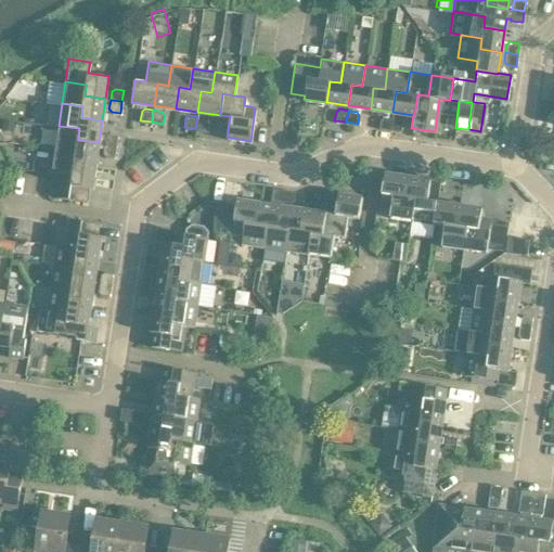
[(379,118),(378,127),(389,128),(391,117),(383,115),(379,118)]
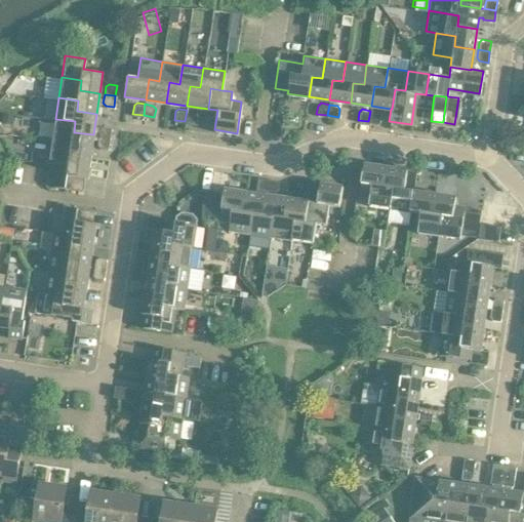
[(195,112),(187,110),(185,121),(196,123),(197,115),(195,112)]
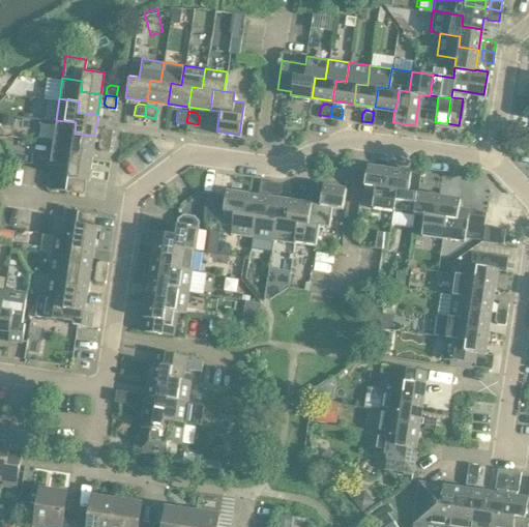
[(382,113),(374,112),(372,122),(383,124),(384,116),(382,113)]
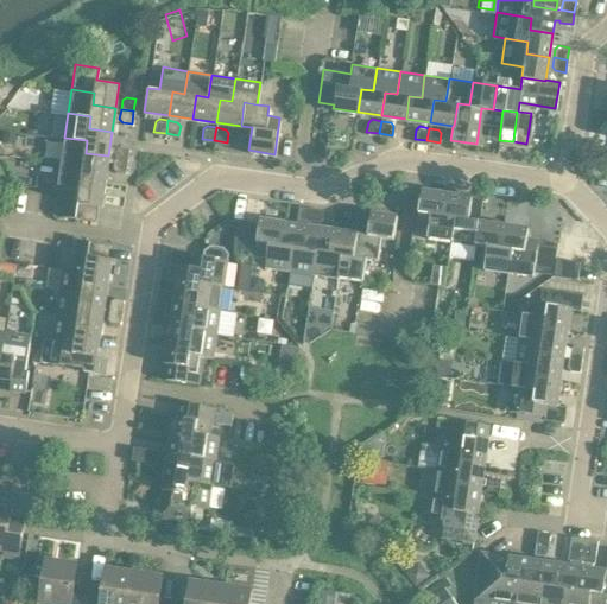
[(58,154),(59,139),(44,138),(43,153),(58,154)]
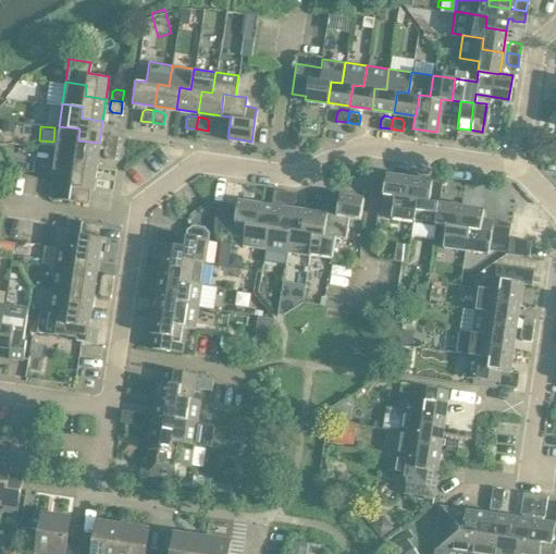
[(59,126),(56,148),(76,151),(75,162),(96,164),(99,143),(78,140),(79,128),(59,126)]
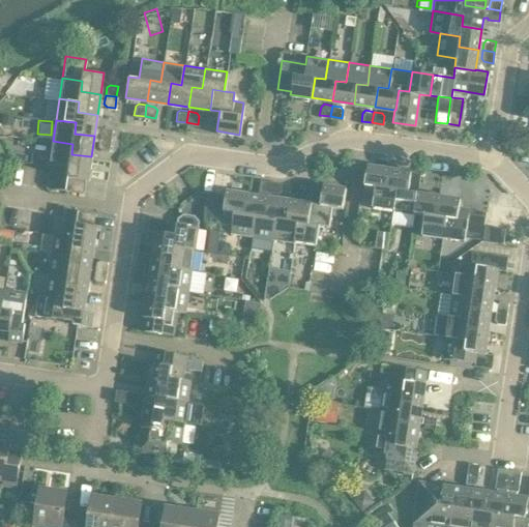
[(99,137),(110,139),(112,127),(104,126),(100,128),(99,137)]
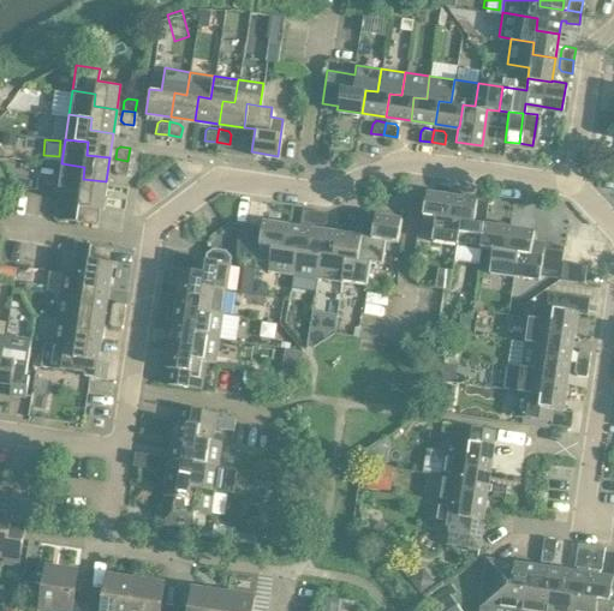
[(127,161),(115,159),(113,168),(117,172),(126,173),(127,161)]
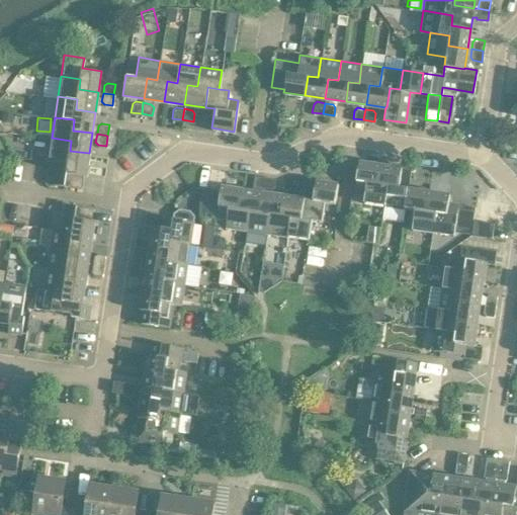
[(71,141),(52,138),(49,159),(57,160),(53,183),(81,187),(83,174),(86,175),(89,153),(70,151),(71,141)]
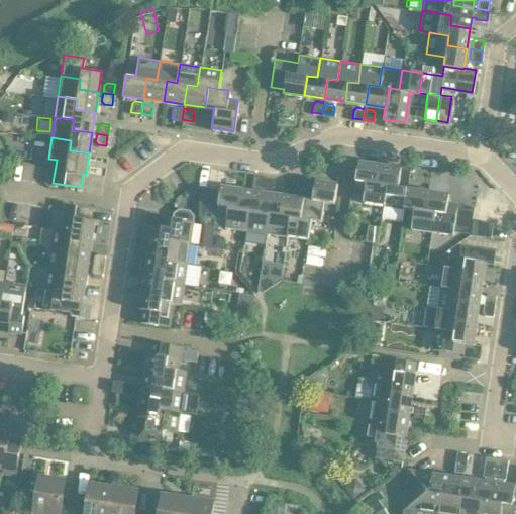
[(376,183),(379,163),(357,160),(353,191),(364,192),(362,201),(383,204),(386,184),(376,183)]
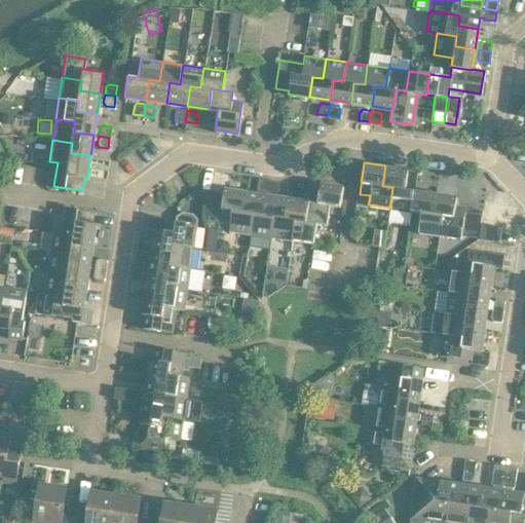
[(416,171),(385,165),(382,186),(392,187),(389,208),(411,211),(414,190),(404,189),(405,179),(415,180),(416,171)]
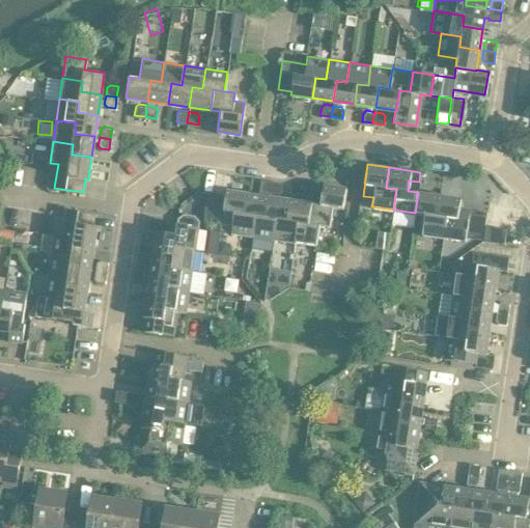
[(271,179),(259,178),(258,187),(260,190),(270,191),(271,179)]
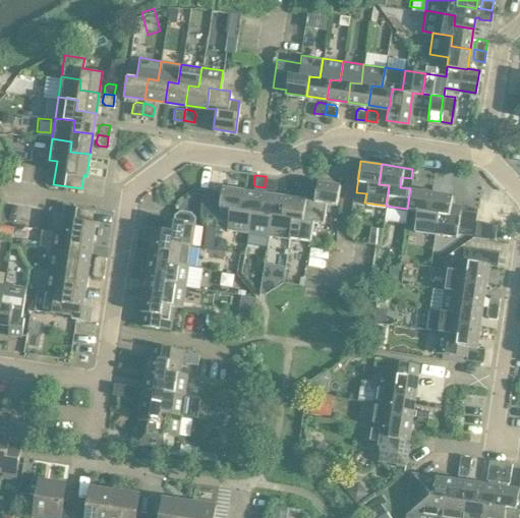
[(266,176),(265,187),(272,188),(275,186),(277,178),(266,176)]
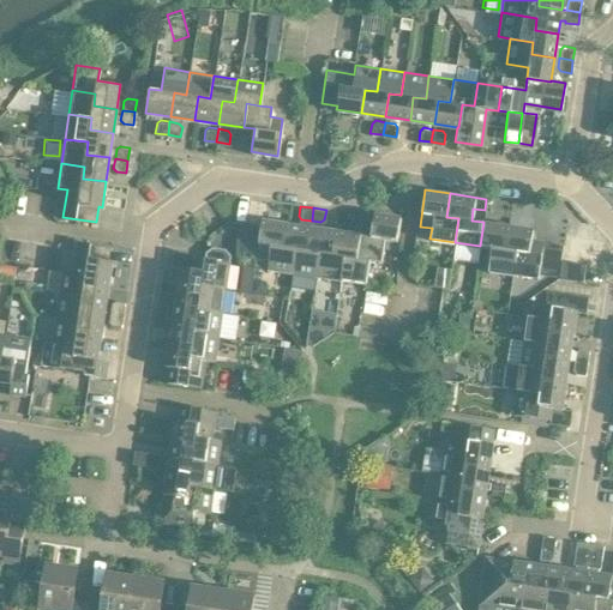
[(484,221),(485,210),(473,209),(472,221),(484,222),(480,246),(491,247),(487,270),(512,273),(516,249),(504,248),(508,224),(484,221)]
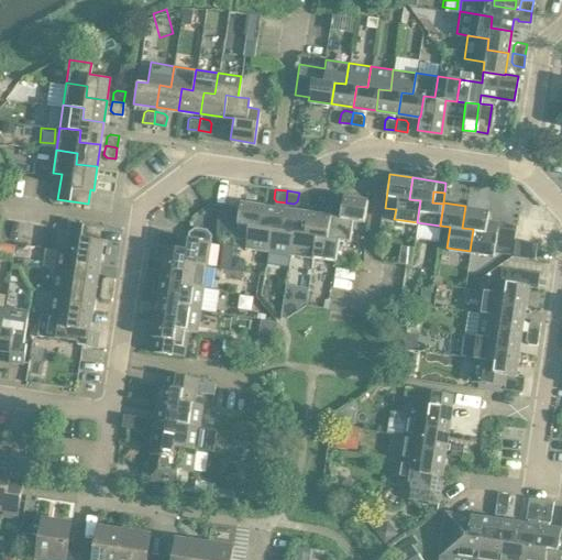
[(332,193),(331,204),(341,206),(340,216),(329,215),(326,235),(338,237),(338,238),(349,240),(352,219),(363,220),(366,198),(332,193)]
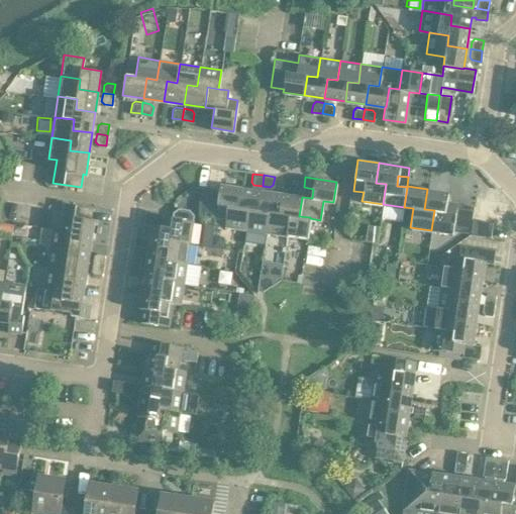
[(238,207),(241,187),(220,184),(215,215),(225,217),(224,225),(245,228),(248,208),(238,207)]
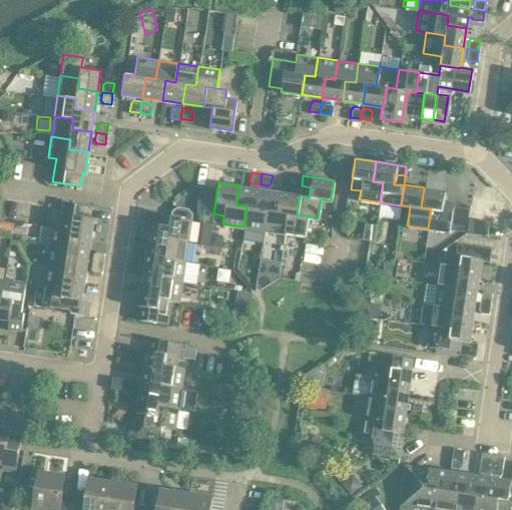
[(204,185),(201,184),(197,208),(208,210),(211,186),(204,185)]
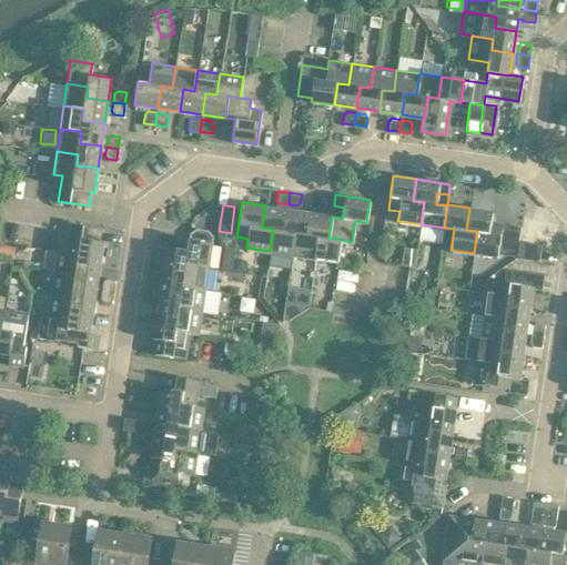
[(287,209),(265,205),(262,228),(273,229),(270,251),(292,254),(295,232),(284,231),(287,209)]
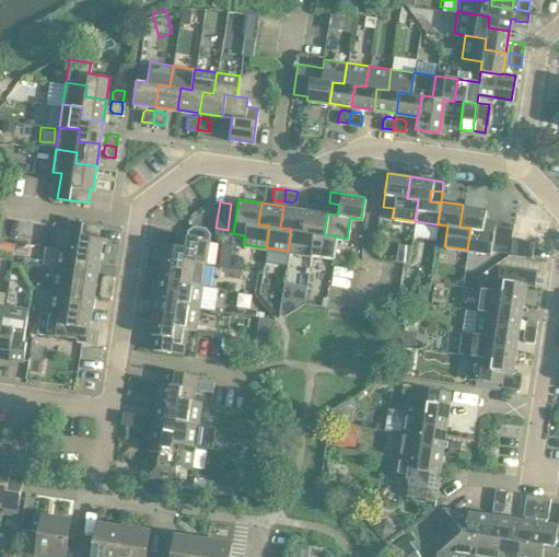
[(327,212),(305,209),(302,231),(313,232),(310,254),(333,257),(336,236),(336,235),(324,234),(327,213),(338,215),(339,205),(329,202),(327,212)]
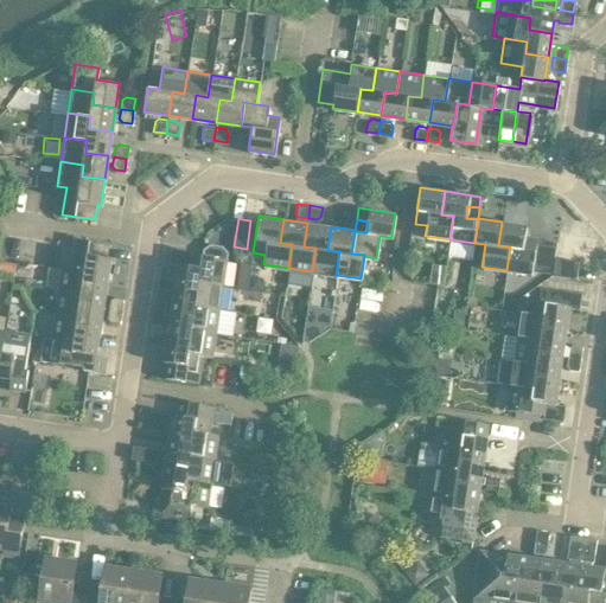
[(527,226),(502,222),(498,245),(510,247),(506,270),(531,274),(531,270),(552,274),(554,256),(556,241),(525,236),(527,226)]
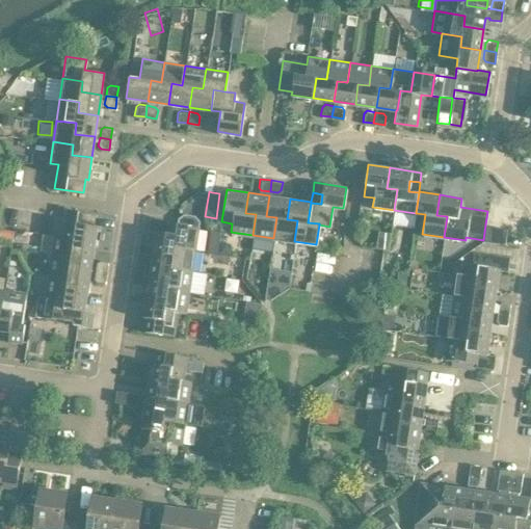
[(290,199),(269,195),(266,216),(276,217),(273,238),(294,241),(297,220),(287,219),(290,199)]
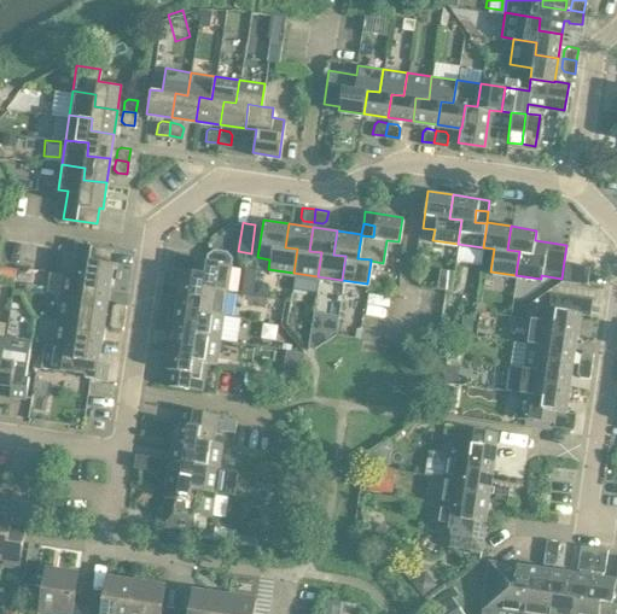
[(63,268),(59,293),(83,297),(85,285),(109,288),(112,263),(109,262),(111,247),(77,241),(73,269),(63,268)]
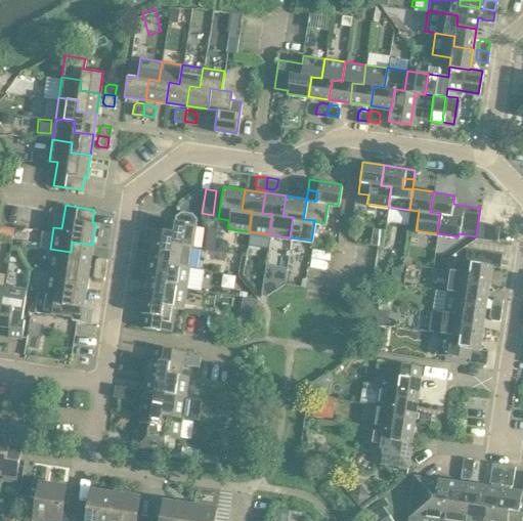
[(175,214),(174,220),(164,219),(164,216),(146,213),(144,226),(154,228),(150,249),(170,252),(172,242),(191,245),(195,217),(191,211),(180,210),(175,214)]
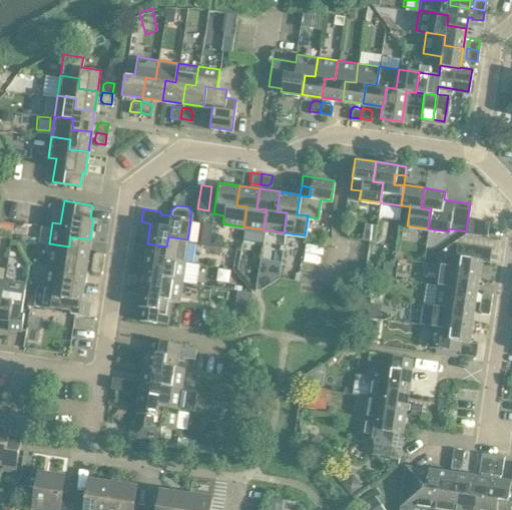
[(468,216),(466,231),(486,234),(488,219),(468,216)]
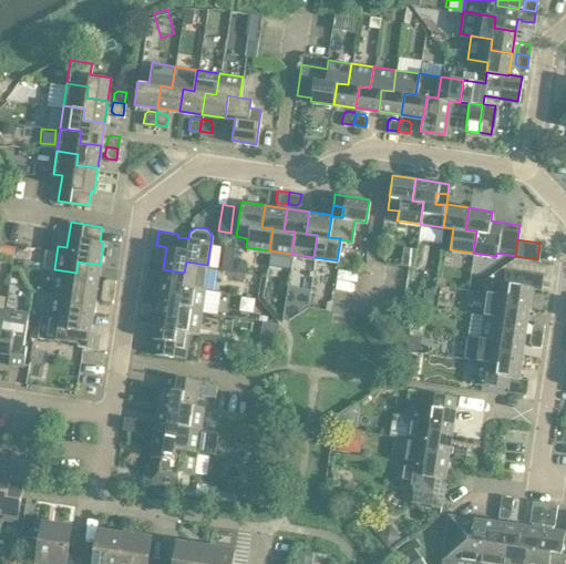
[(6,268),(10,268),(13,245),(4,244),(0,267),(1,267),(1,270),(4,270),(6,268)]
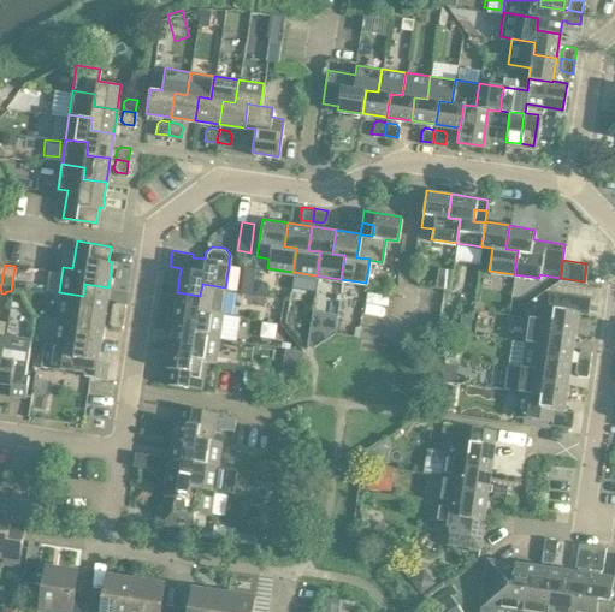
[(59,292),(55,316),(80,320),(81,308),(105,312),(108,287),(84,284),(83,296),(59,292)]
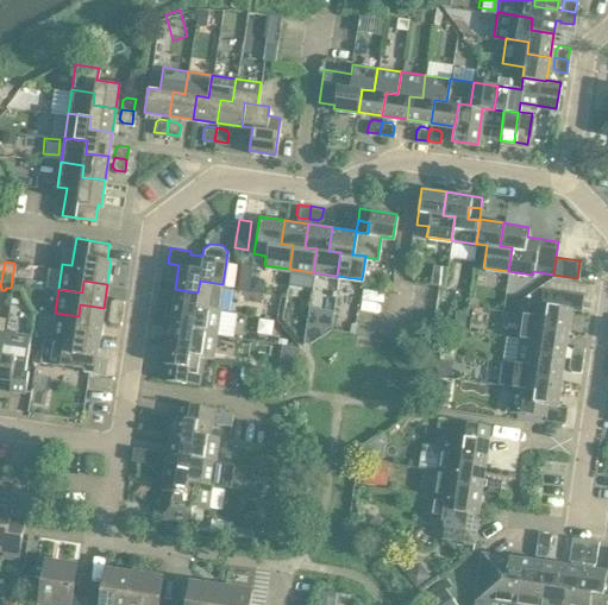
[(198,292),(175,289),(171,313),(194,316),(195,304),(219,308),(223,284),(200,281),(198,292)]
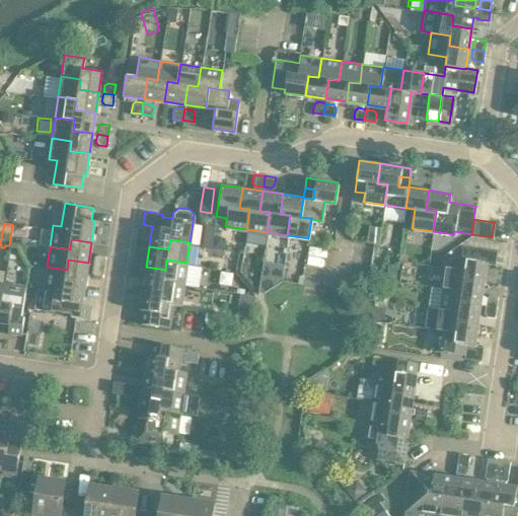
[(305,256),(323,256),(324,242),(305,242),(305,256)]
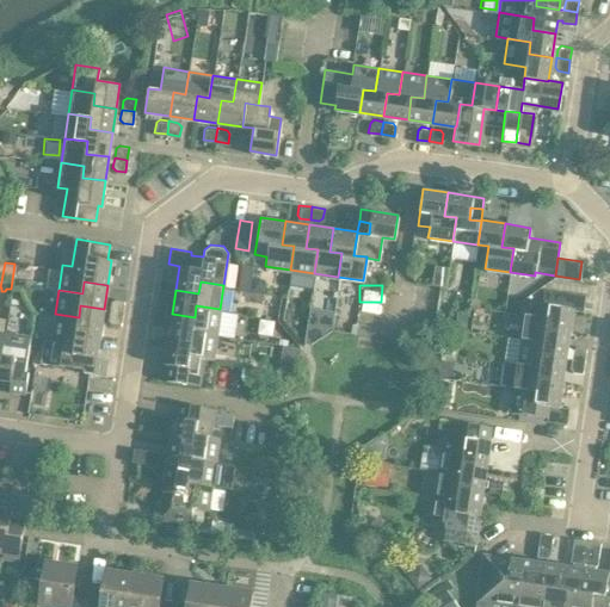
[(524,313),(521,338),(544,341),(546,329),(570,333),(573,308),(581,309),(584,293),(543,287),(541,303),(536,302),(535,314),(524,313)]
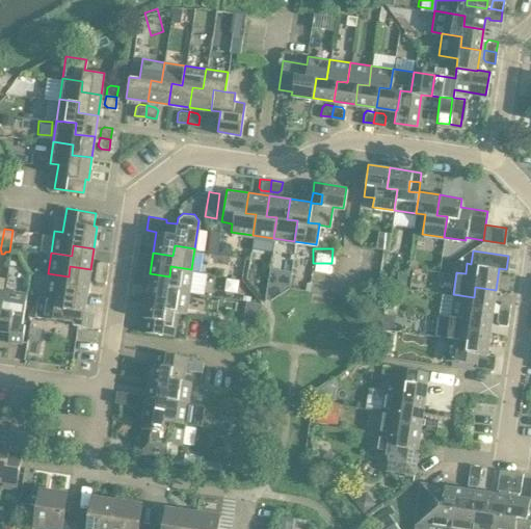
[(106,271),(107,260),(99,259),(96,261),(95,269),(106,271)]
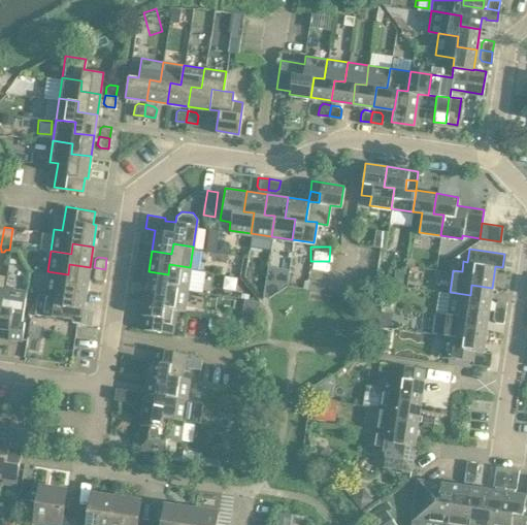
[(142,260),(134,259),(132,269),(143,271),(144,263),(142,260)]
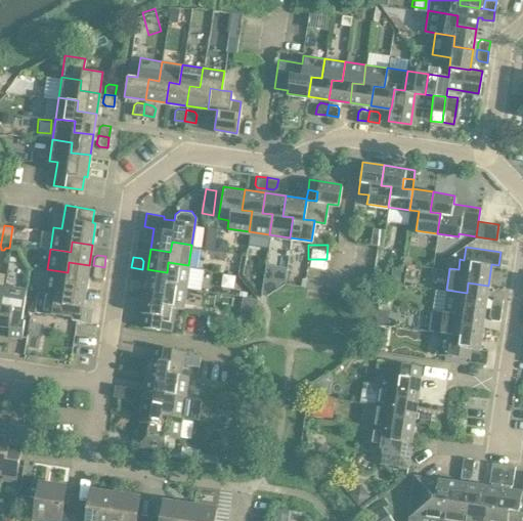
[(68,272),(47,269),(44,290),(64,293),(66,283),(86,286),(89,265),(69,262),(68,272)]
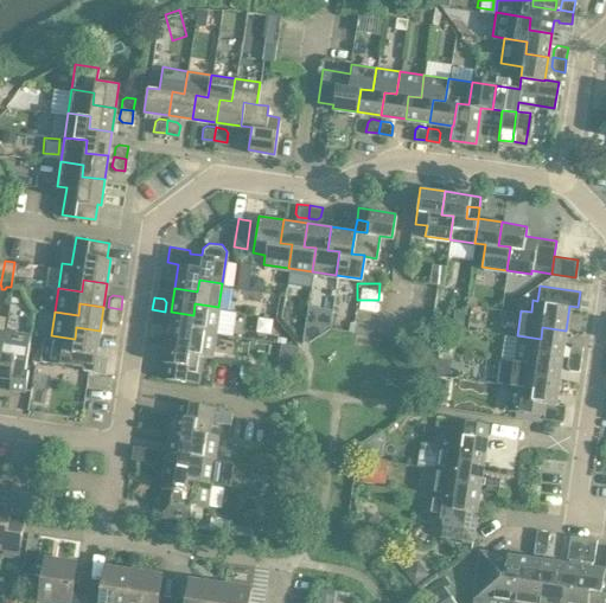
[(171,312),(167,337),(190,340),(191,327),(215,331),(218,307),(195,303),(193,315),(171,312)]
